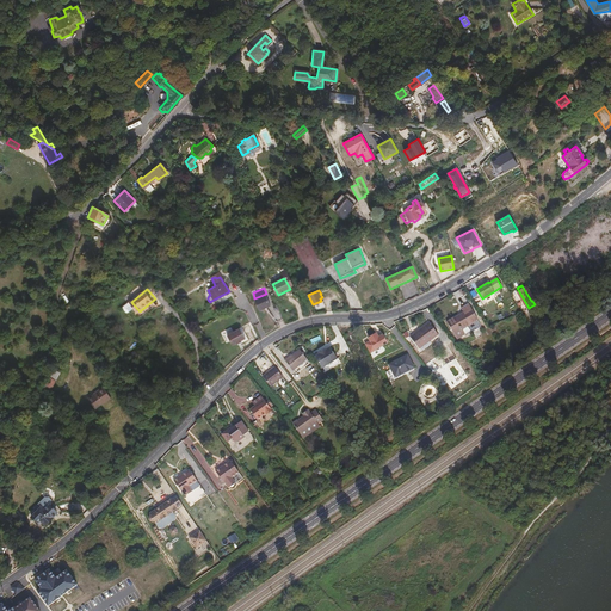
[(267,294),(257,300),(263,310),(272,306),(267,294)]
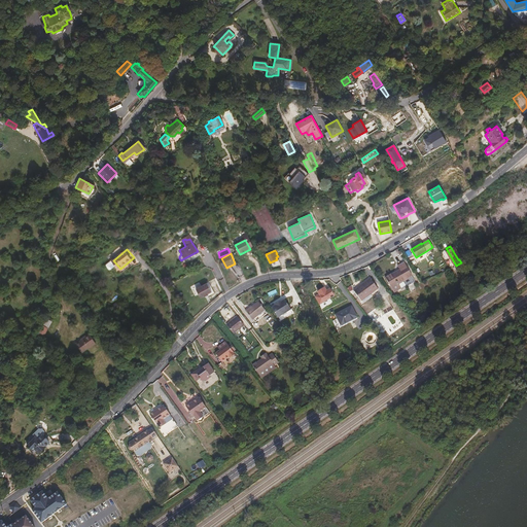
[(386,276),(394,290),(401,286),(402,288),(416,280),(410,271),(405,261),(398,265),(400,268),(386,276)]
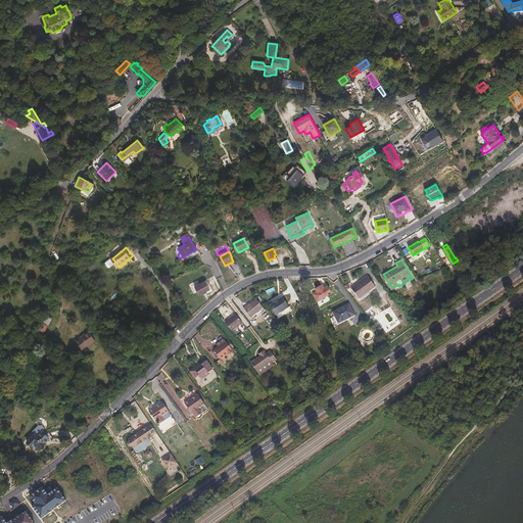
[(352,287),(359,296),(376,284),(369,275),(352,287)]
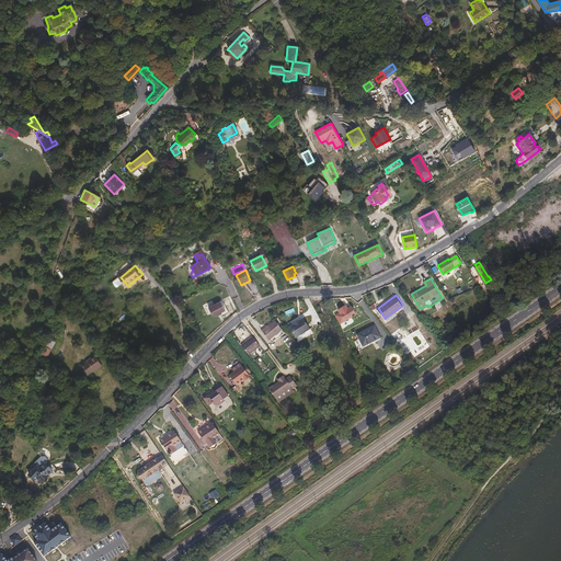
[(224,301),(212,307),(216,317),(220,315),(225,313),(228,311),(224,301)]
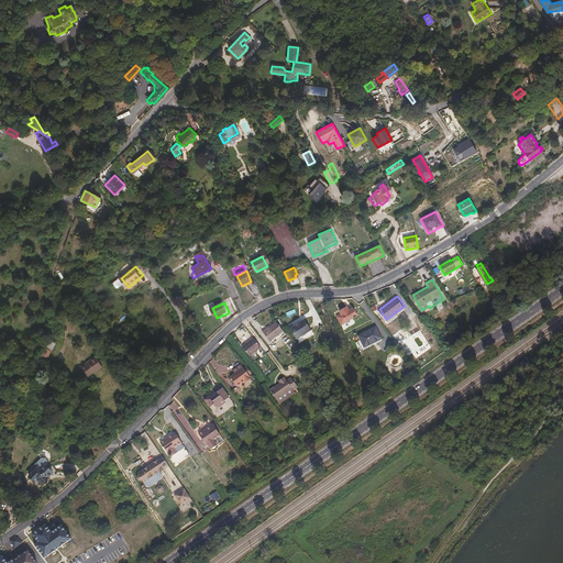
[(279,320),(266,331),(273,341),(286,330),(279,320)]
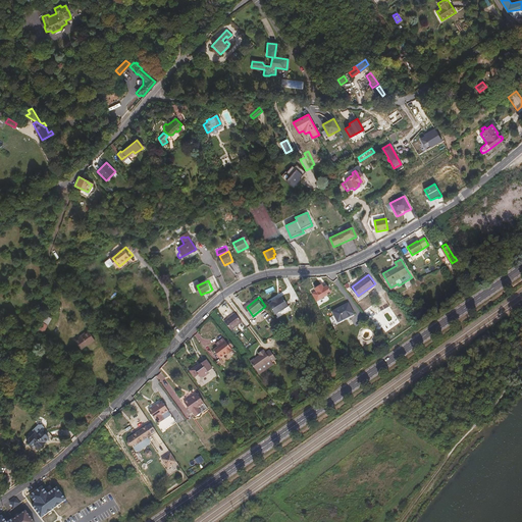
[(277,313),(288,306),(289,306),(282,297),(279,298),(274,301),(271,304),(275,310),(277,313)]
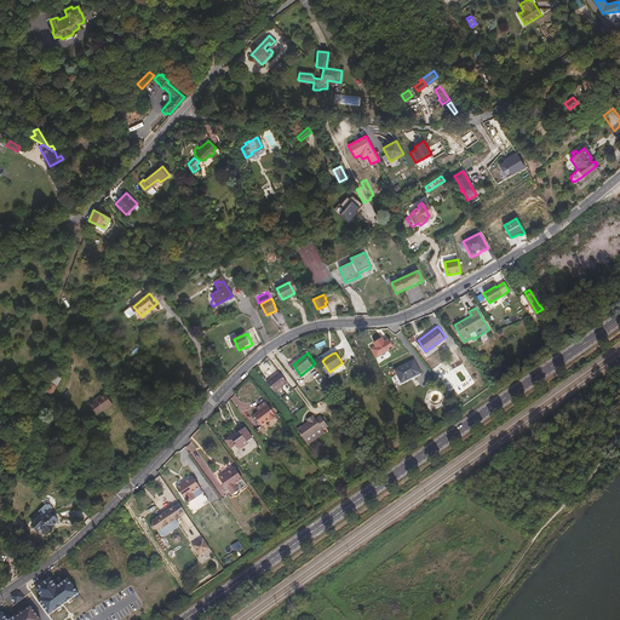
[(414,374),(420,372),(414,360),(395,369),(397,374),(400,373),(403,380),(414,374)]
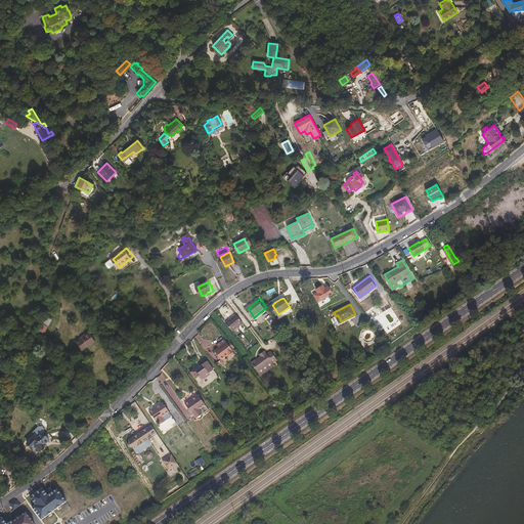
[(289,307),(278,314),(281,317),(292,311),(289,307)]
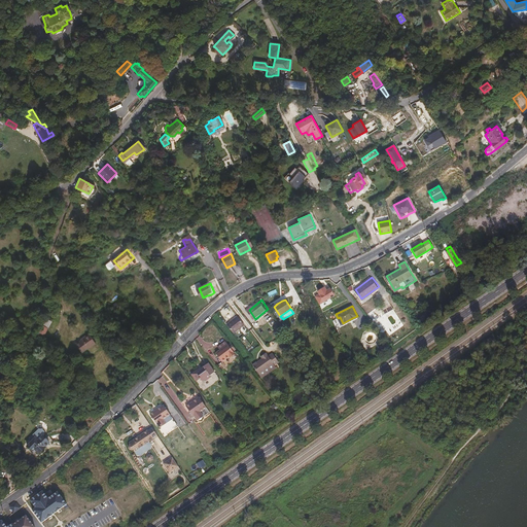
[(241,314),(231,322),(238,330),(248,322),(241,314)]
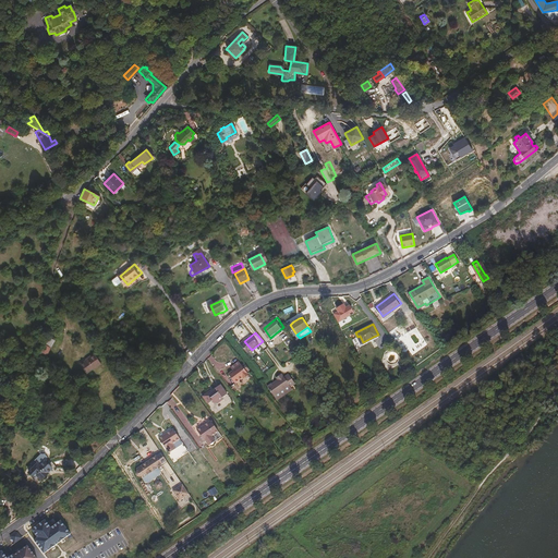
[(46,360),(55,341),(51,339),(50,341),(47,340),(39,356),(46,360)]
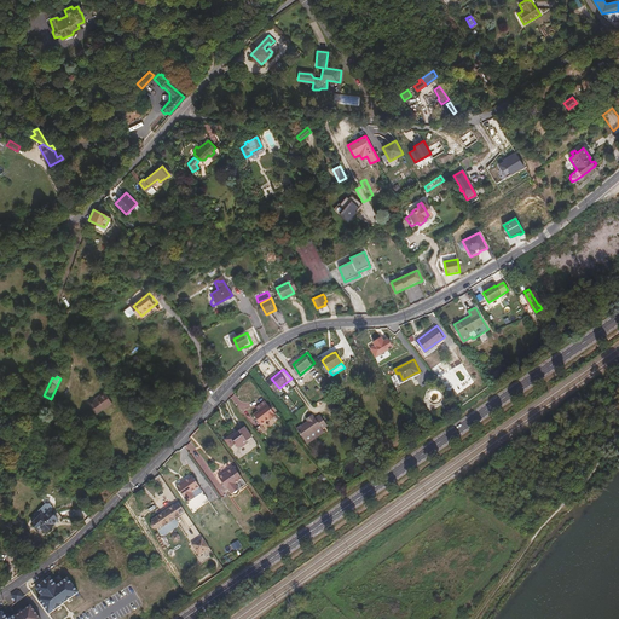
[(88,405),(94,415),(110,404),(103,392),(94,398),(96,400),(88,405)]
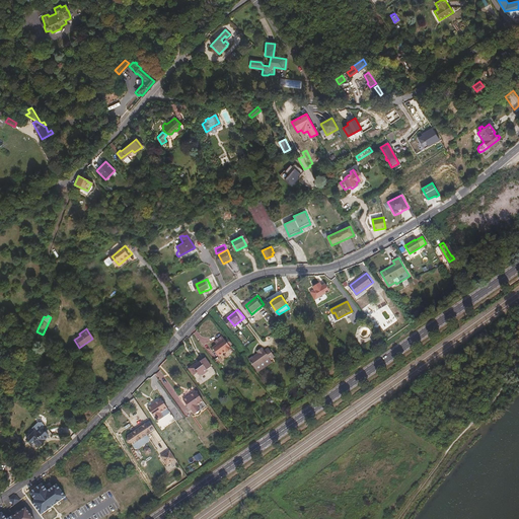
[(224,356),(231,350),(235,347),(235,346),(229,339),(226,336),(219,342),(221,344),(217,347),(224,356)]
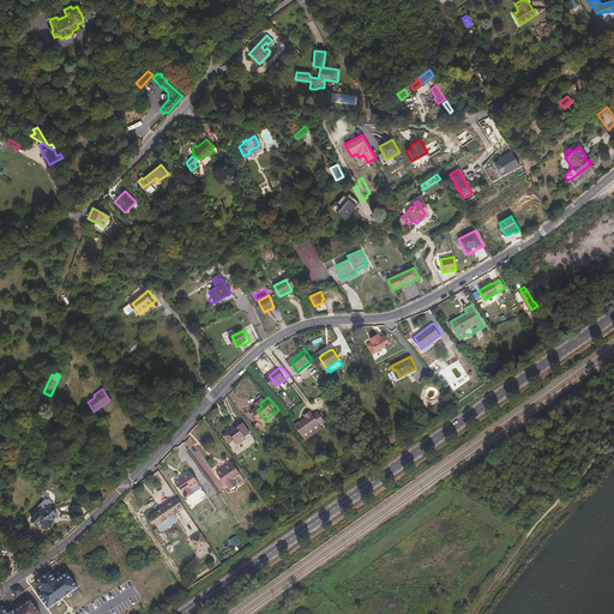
[(272,398),(271,401),(278,409),(281,408),(272,398)]
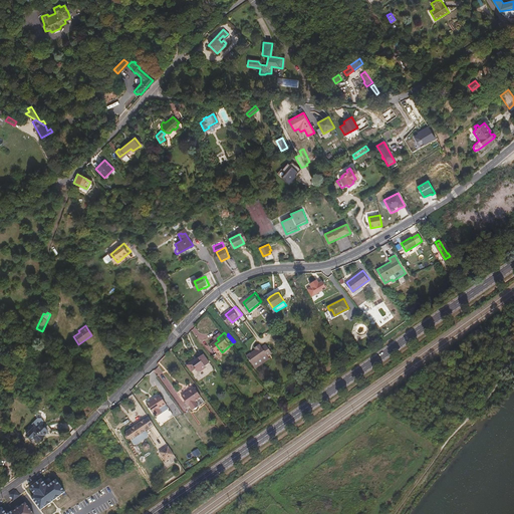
[(252,355),(259,363),(272,353),(273,353),(277,349),(270,341),(267,344),(264,342),(259,346),(260,347),(252,355)]
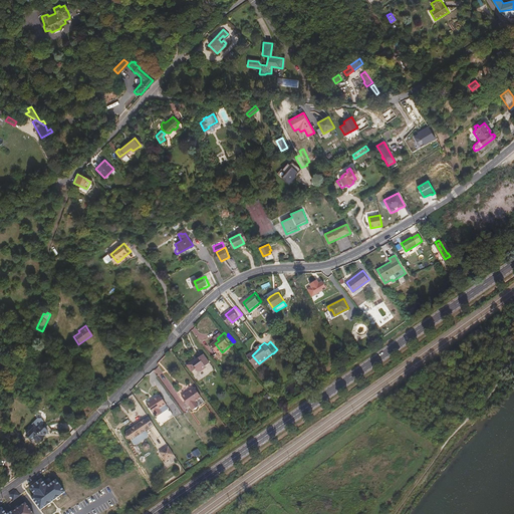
[(231,350),(229,346),(222,352),(224,355),(231,350)]
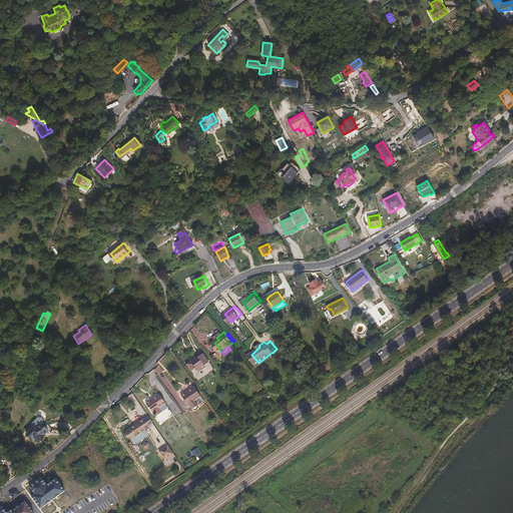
[(192,362),(196,367),(199,365),(201,368),(205,368),(210,364),(209,363),(213,360),(206,352),(199,357),(199,356),(192,362)]
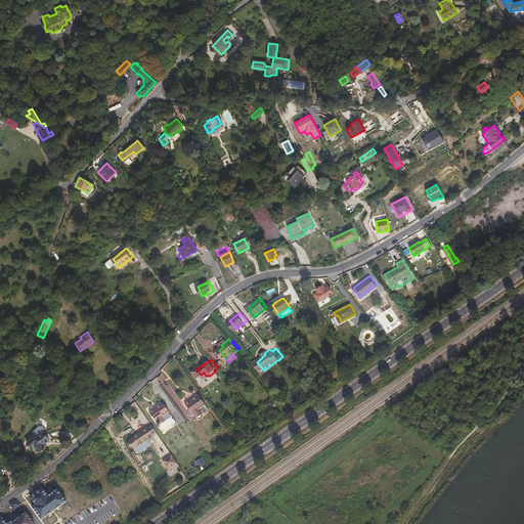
[(200,409),(203,413),(214,405),(207,396),(204,391),(190,400),(198,410),(200,409)]
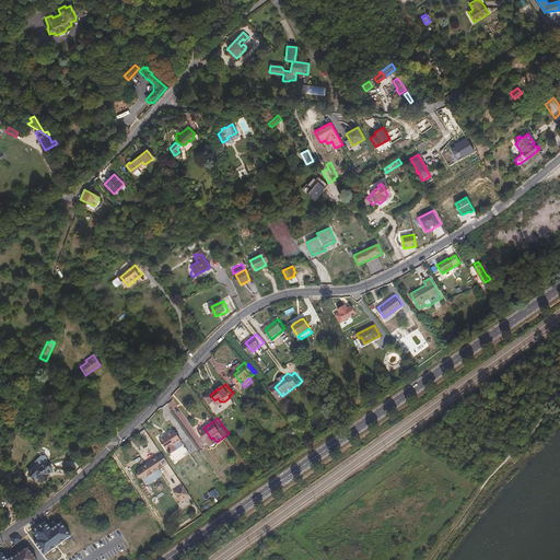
[(172,442),(176,448),(183,444),(179,440),(186,435),(179,426),(166,434),(172,442)]
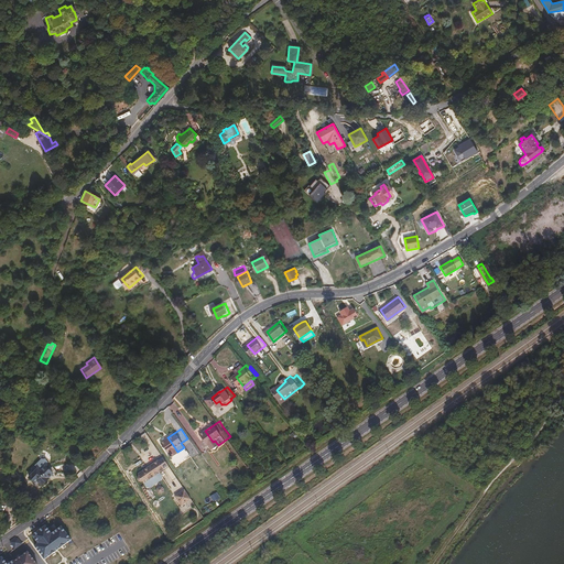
[(145,467),(155,481),(170,473),(166,467),(172,463),(165,454),(155,461),(145,467)]
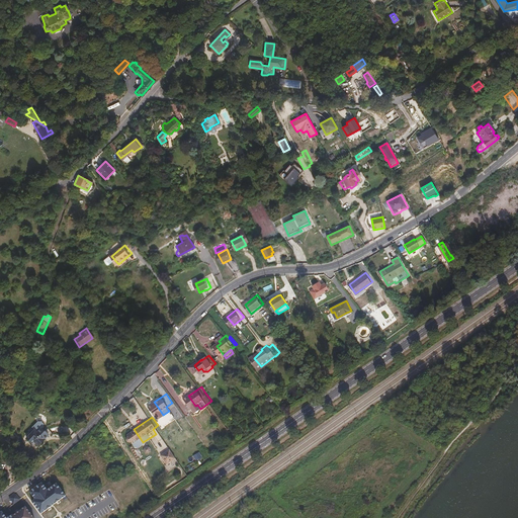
[(26,438),(30,442),(32,440),(34,442),(38,446),(46,440),(45,440),(49,435),(42,429),(44,427),(44,425),(40,422),(38,423),(34,425),(29,431),(31,434),(26,438)]
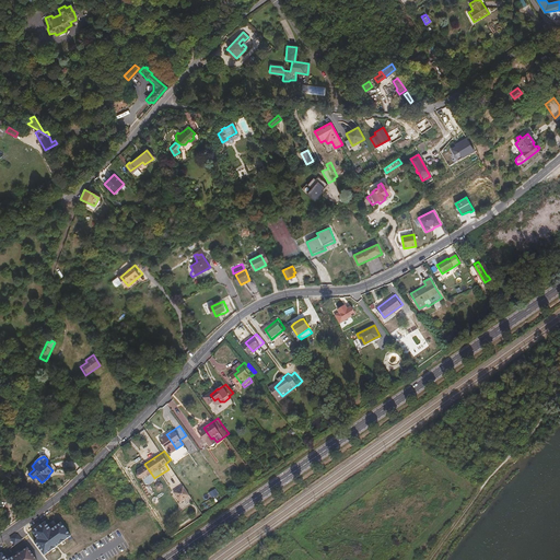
[(183,486),(173,492),(179,503),(190,497),(183,486)]
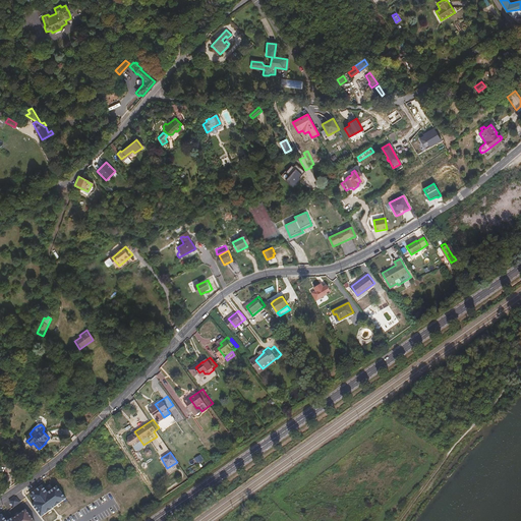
[(25,496),(39,517),(63,499),(54,485),(46,491),(40,484),(25,496)]
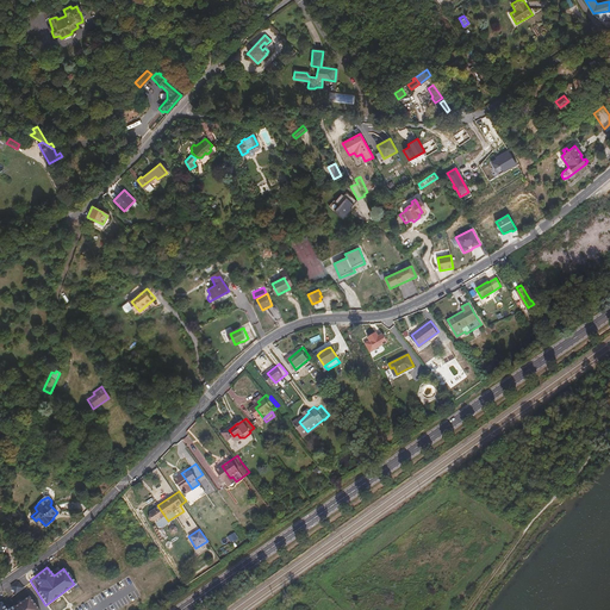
[(0,609),(37,609),(23,590),(10,599),(7,597),(0,601),(0,609)]
